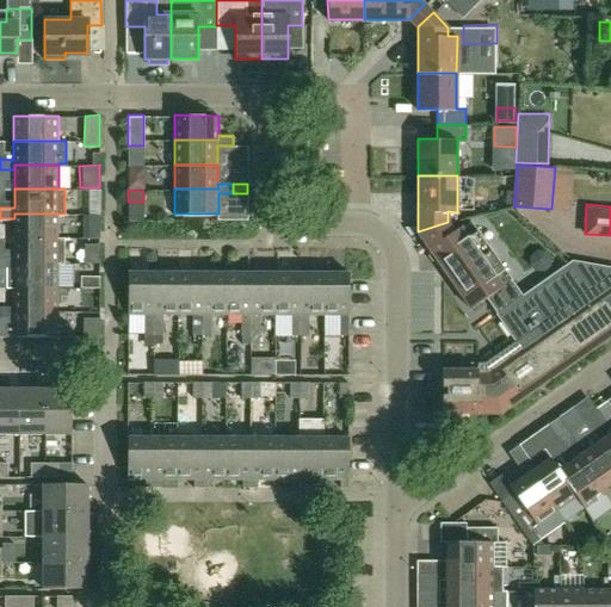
[(59,237),(59,214),(14,214),(14,218),(14,237),(59,237)]
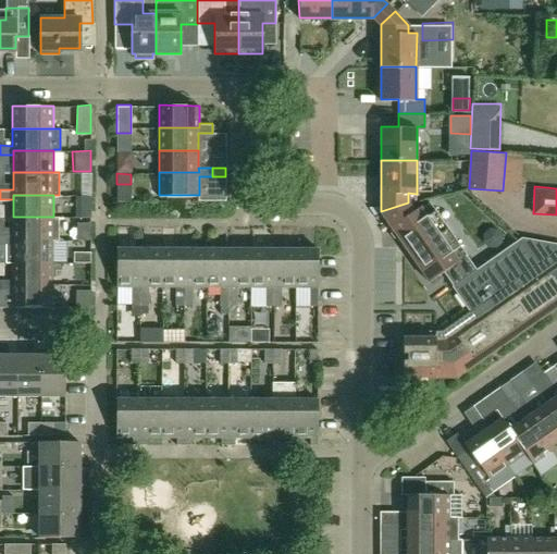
[(438,232),(447,226),(429,199),(420,206),(413,210),(408,202),(381,211),(410,253),(438,232)]
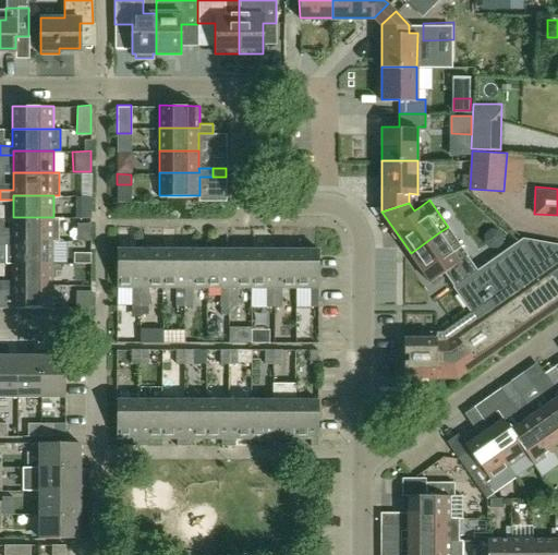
[(59,217),(53,217),(13,217),(13,234),(0,234),(0,244),(13,244),(13,240),(53,239),(59,239),(59,217)]
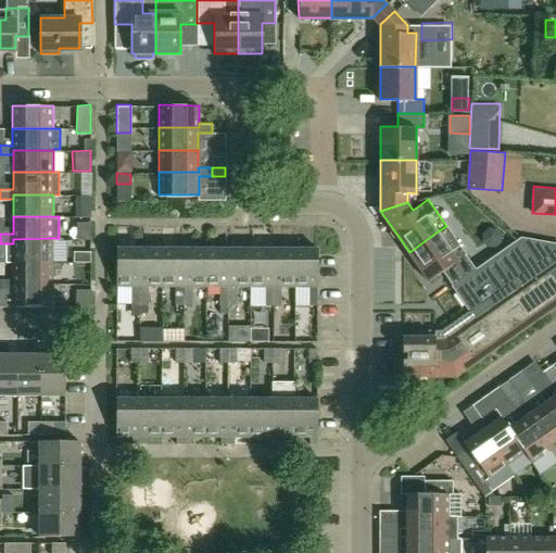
[(90,223),(77,223),(77,237),(90,237),(90,223)]
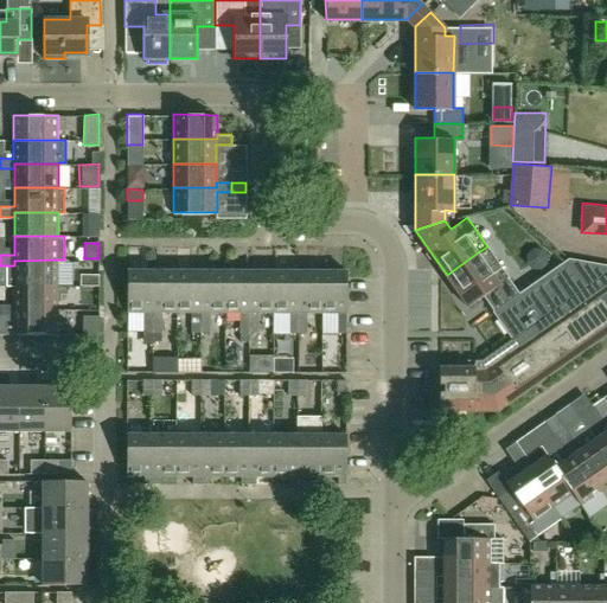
[(478,252),(447,275),(467,305),(483,294),(493,309),(517,293),(506,277),(508,276),(487,247),(478,252)]
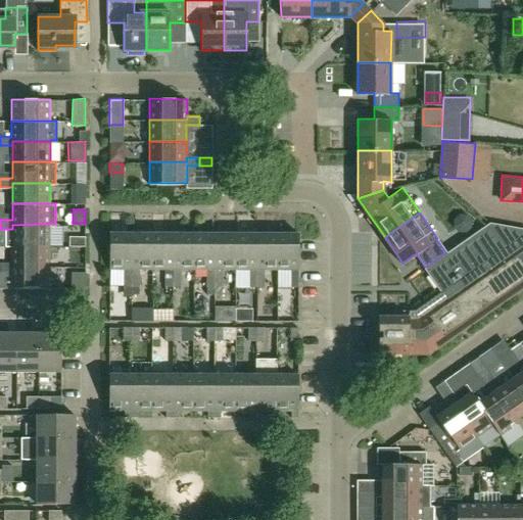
[(379,352),(429,352),(509,296),(522,286),(522,238),(489,222),(445,252),(425,267),(424,267),(444,296),(418,316),(378,316),(379,352)]
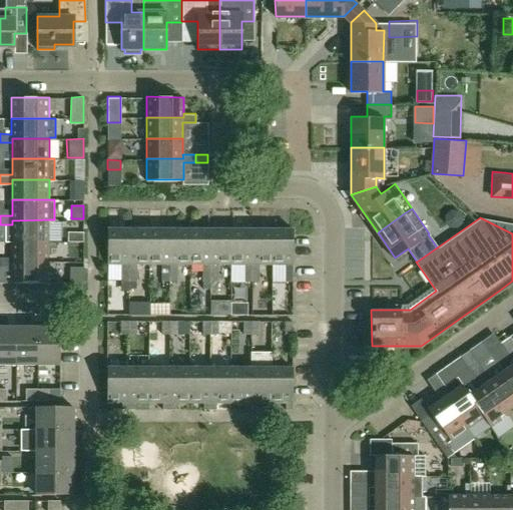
[(49,240),(49,219),(12,220),(12,224),(12,240),(49,240)]
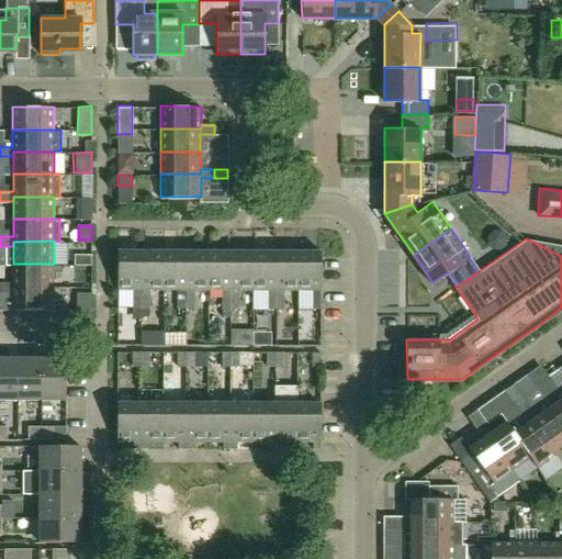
[(139,306),(141,306),(141,249),(117,249),(117,288),(133,288),(133,306),(139,306)]
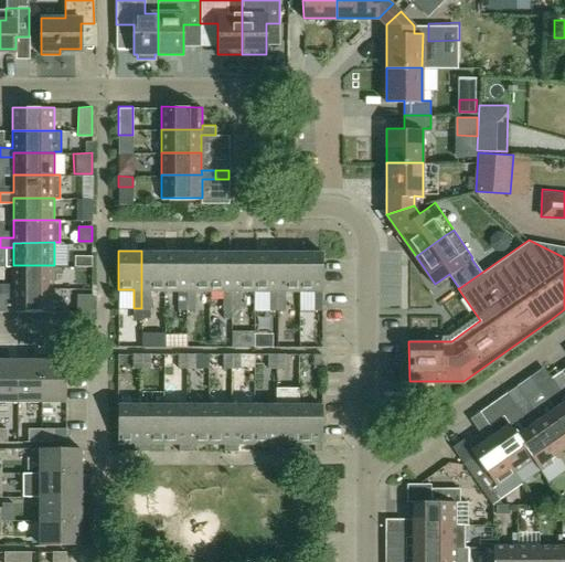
[(150,289),(164,289),(164,251),(141,251),(141,308),(140,308),(140,316),(150,316),(150,289)]
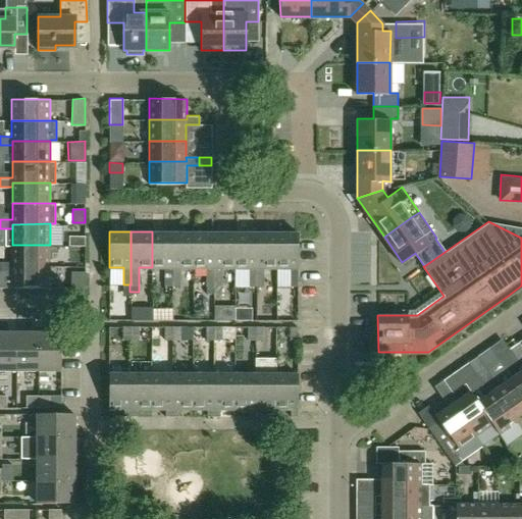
[(165,284),(172,284),(172,231),(152,231),(152,267),(165,267),(165,284)]
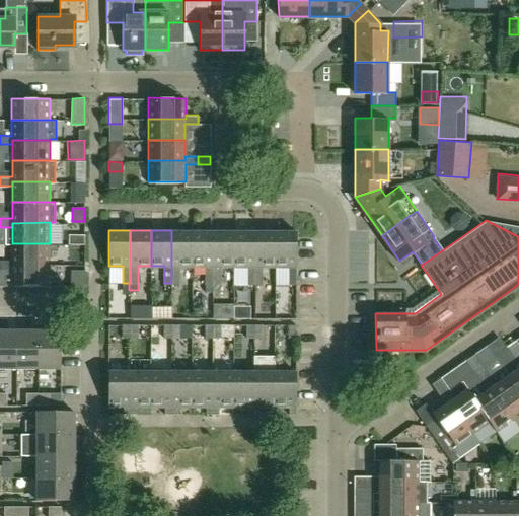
[(178,266),(192,266),(193,230),(171,230),(171,283),(178,283),(178,266)]
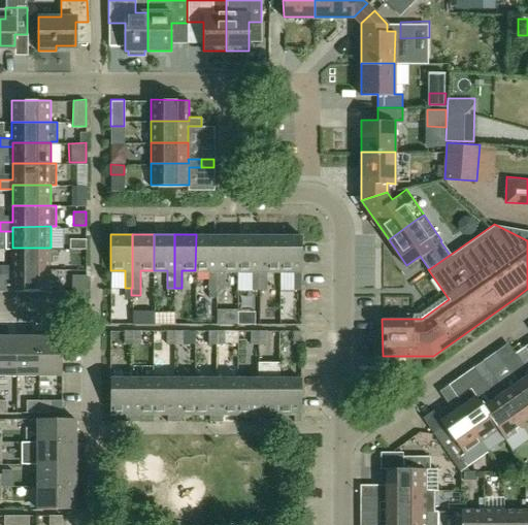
[(217,288),(217,234),(196,234),(195,270),(209,270),(209,288),(217,288)]
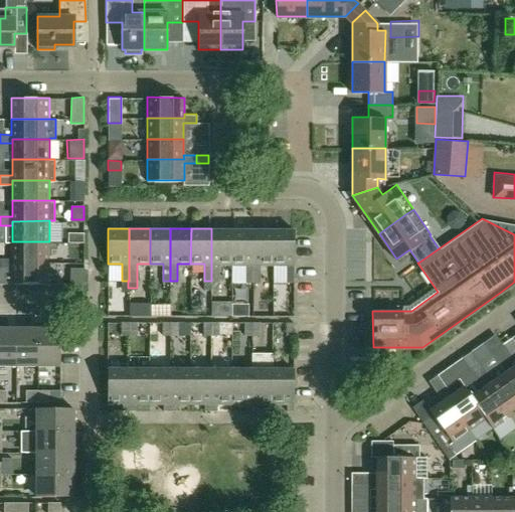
[(218,264),(231,264),(231,228),(211,228),(211,281),(218,281),(218,264)]
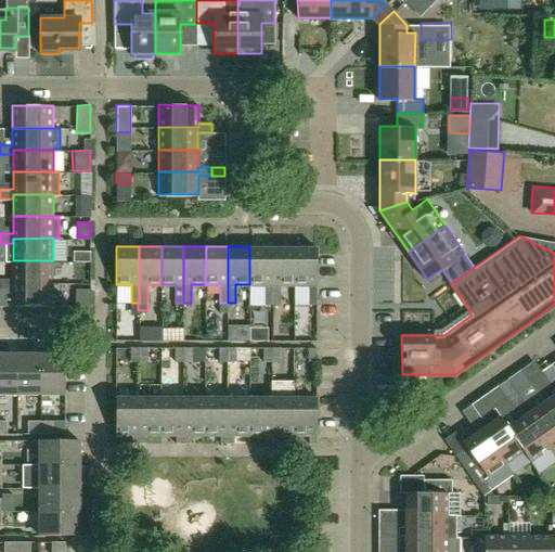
[(272,303),(272,246),(249,246),(249,284),(249,303),(263,303),(272,303)]
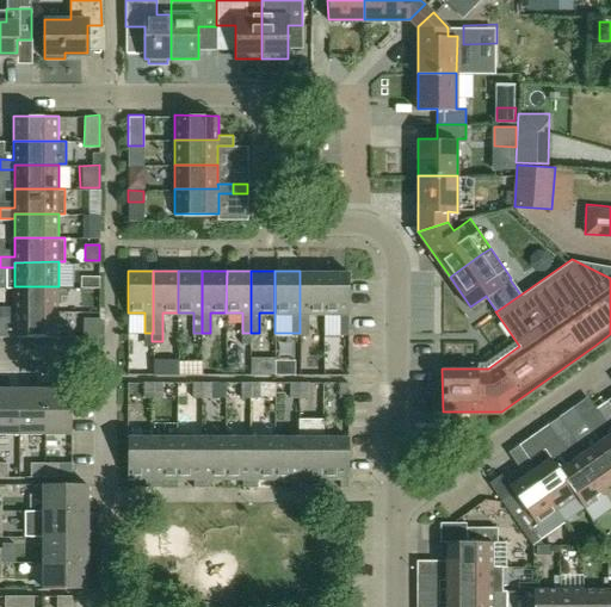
[(308,313),(323,313),(323,271),(300,271),(300,333),(308,333),(308,313)]
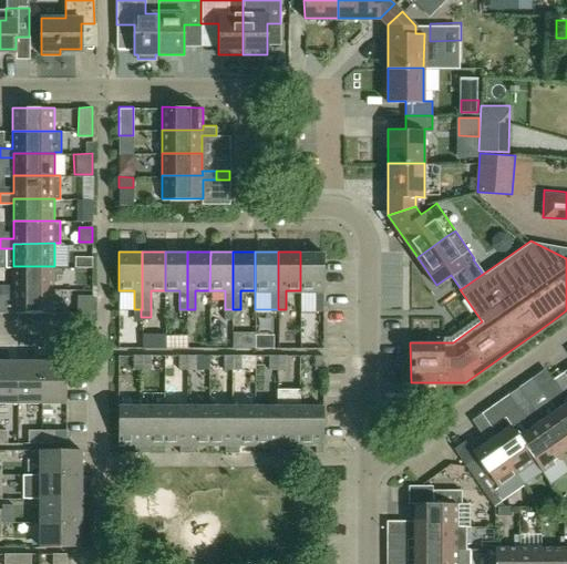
[(316,309),(323,309),(323,259),(323,257),(323,252),(300,252),(300,290),(316,290),(316,309)]
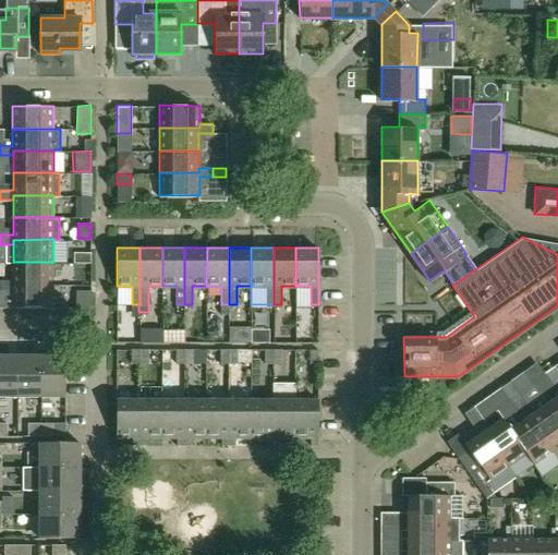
[(91,262),(91,252),(74,252),(74,262),(91,262)]
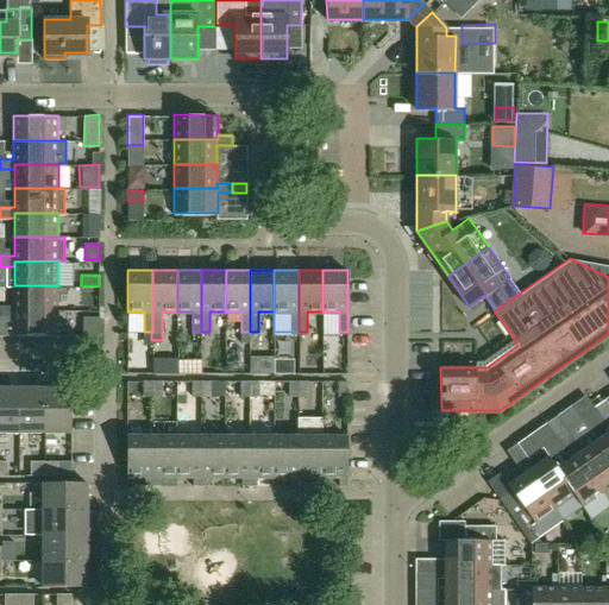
[(58,309),(58,285),(14,285),(14,304),(0,304),(0,314),(13,315),(13,309),(58,309)]
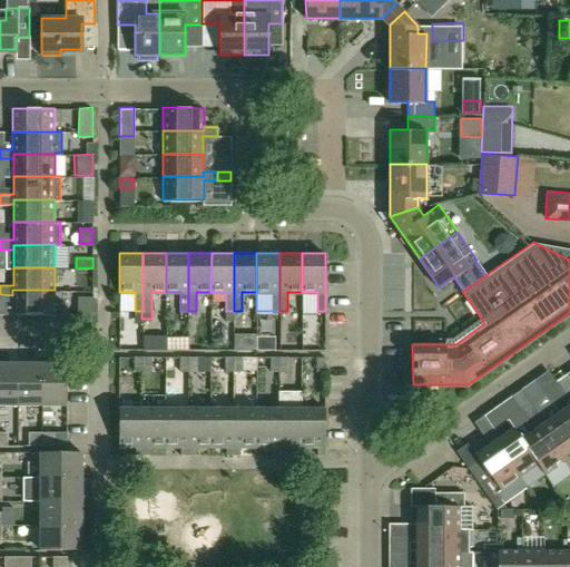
[(55,313),(55,290),(12,290),(12,295),(12,313),(55,313)]
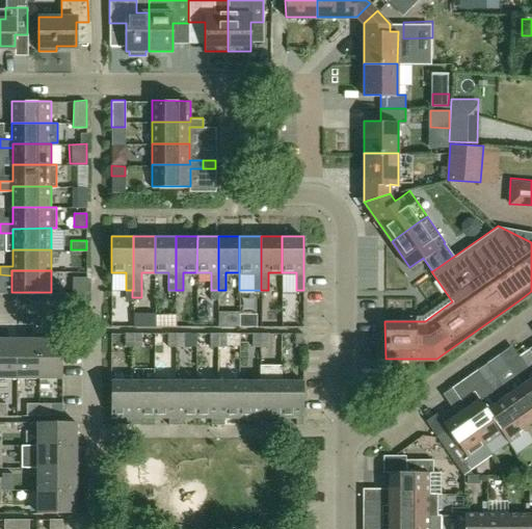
[(86,292),(86,275),(73,275),(73,292),(86,292)]
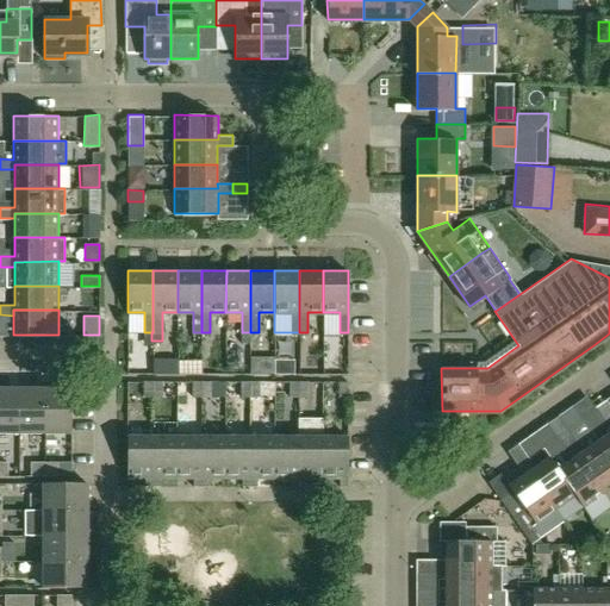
[(275,372),(275,357),(275,355),(251,354),(250,372),(275,372)]
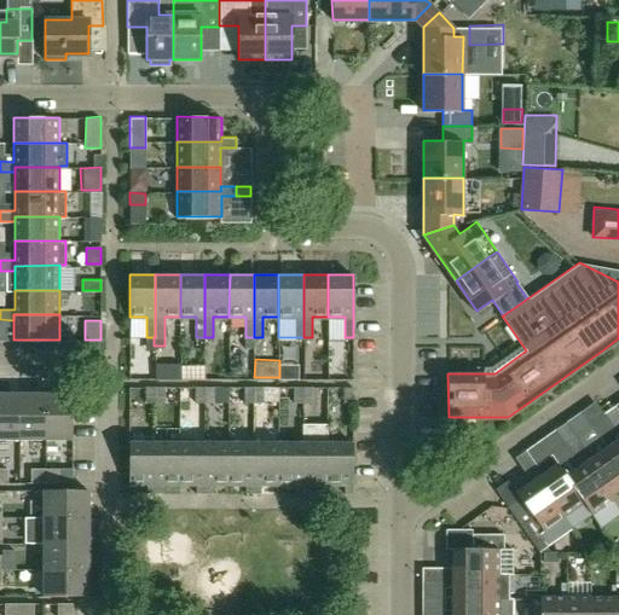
[(299,377),(300,363),(279,363),(279,377),(299,377)]
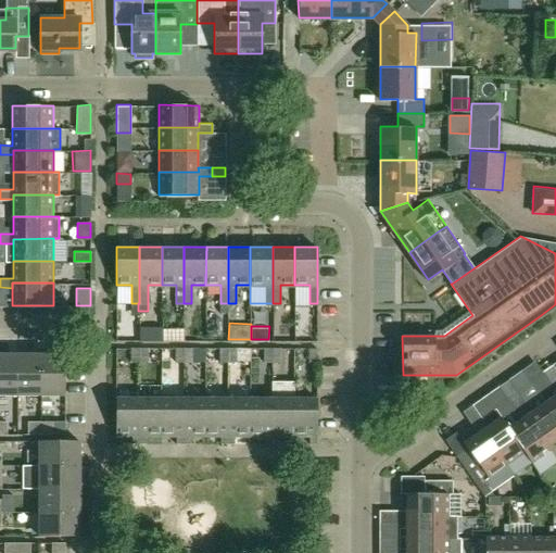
[(219,361),(228,361),(228,347),(219,347),(219,361)]
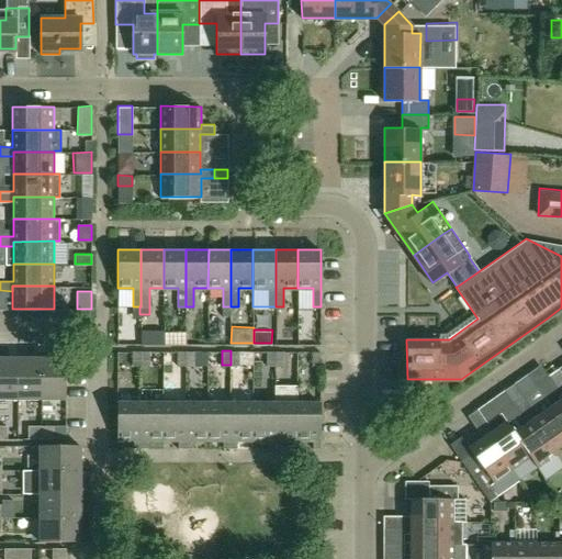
[(231,350),(231,365),(239,365),(239,351),(231,350)]
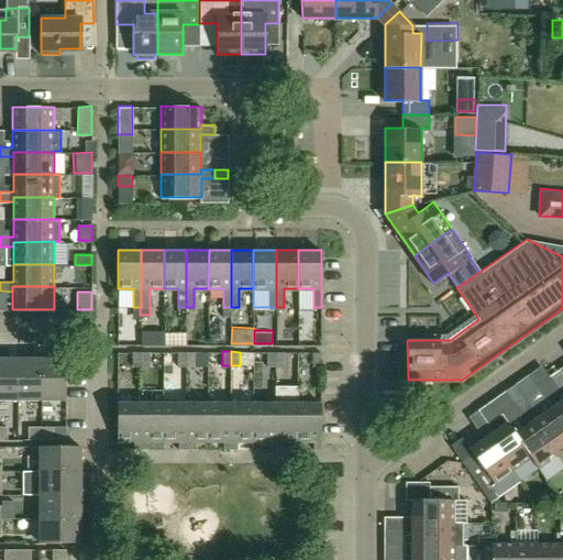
[(276,365),(276,351),(267,351),(267,365),(276,365)]
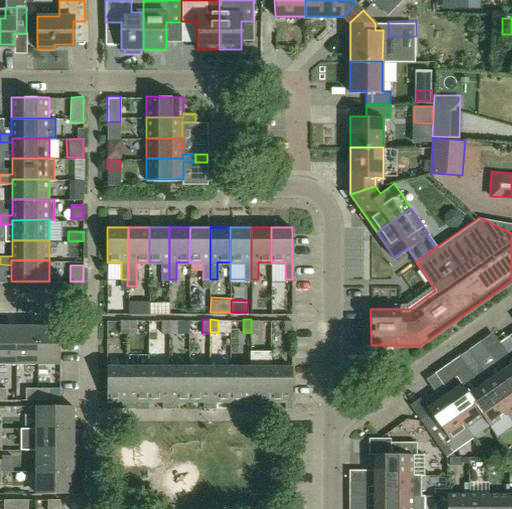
[(259,319),(251,319),(251,332),(259,332),(259,319)]
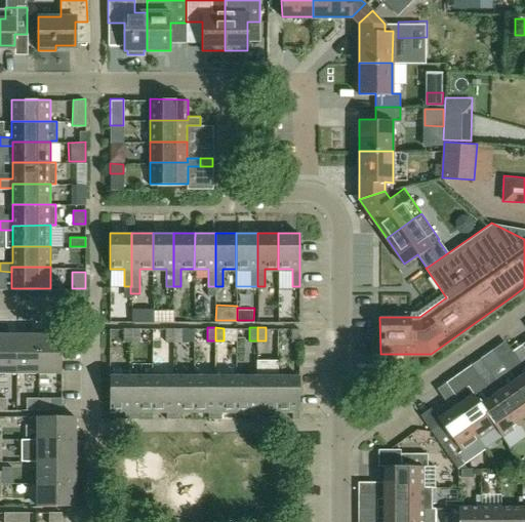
[(0,371),(16,372),(16,333),(0,333),(0,371)]
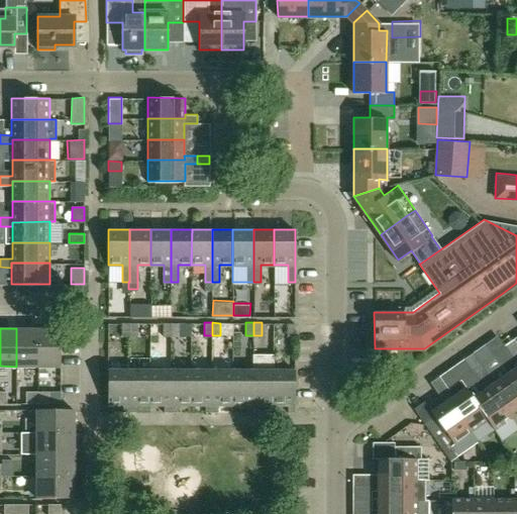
[(37,367),(37,328),(16,328),(16,367),(37,367)]
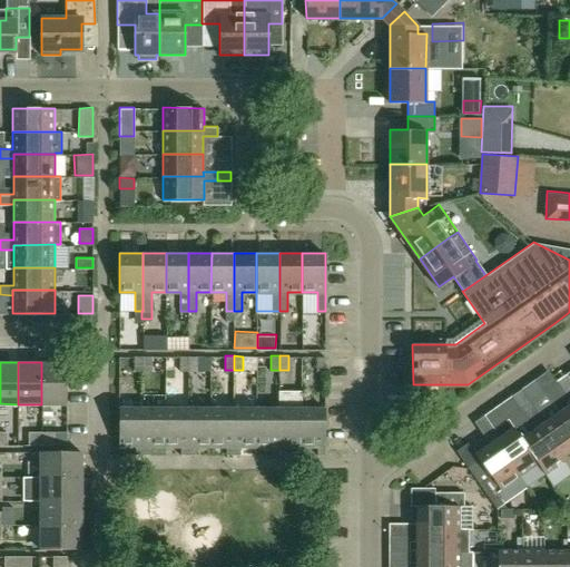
[(67,375),(67,362),(41,362),(41,404),(67,404),(67,379),(67,375)]
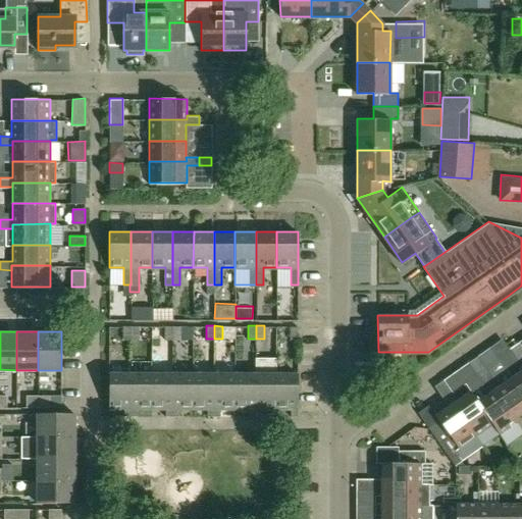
[(80,344),(80,331),(66,331),(66,344),(80,344)]
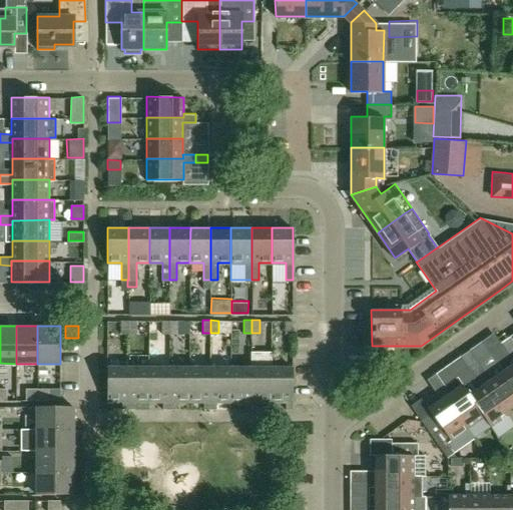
[(508,352),(512,347),(512,340),(509,335),(500,342),(508,352)]
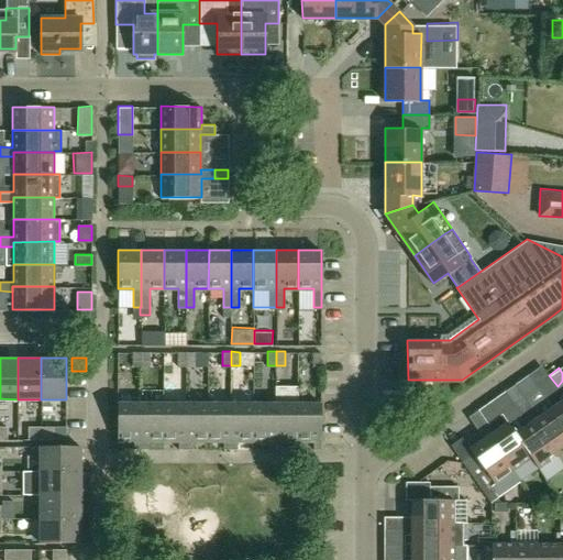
[(520,412),(530,405),(515,383),(505,390),(520,412)]
